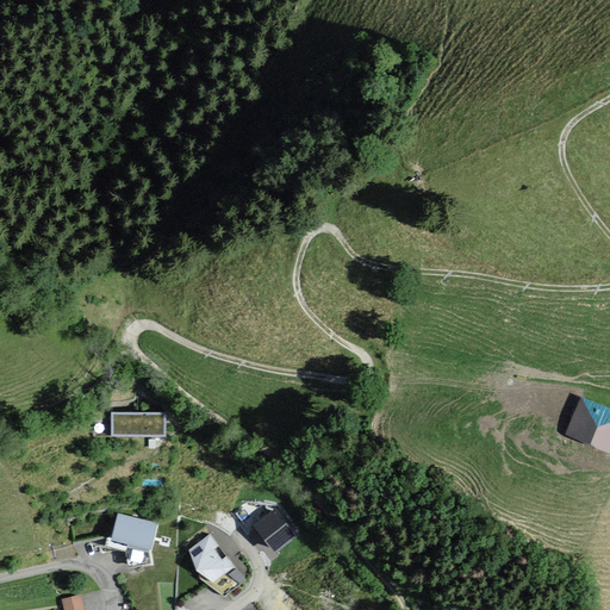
[(609,410),(579,398),(564,434),(609,452),(609,410)]
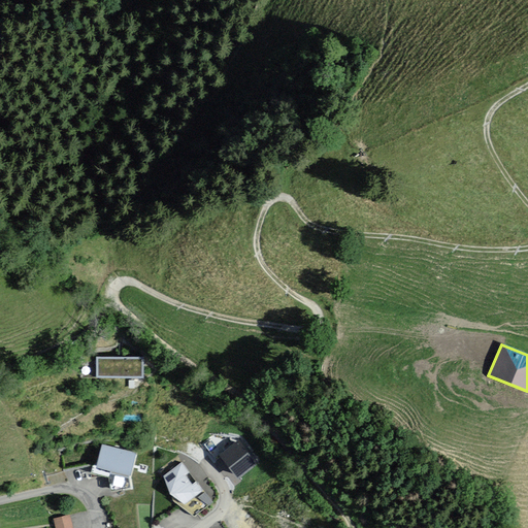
[(142,358),(97,358),(97,375),(142,376),(142,358)]
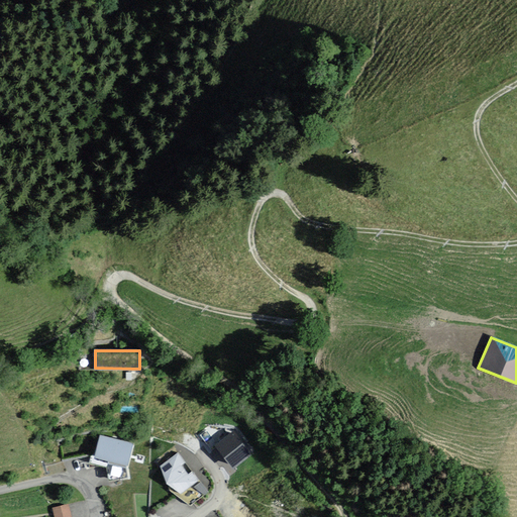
[(250,454),(233,432),(216,445),(233,468),(250,454)]
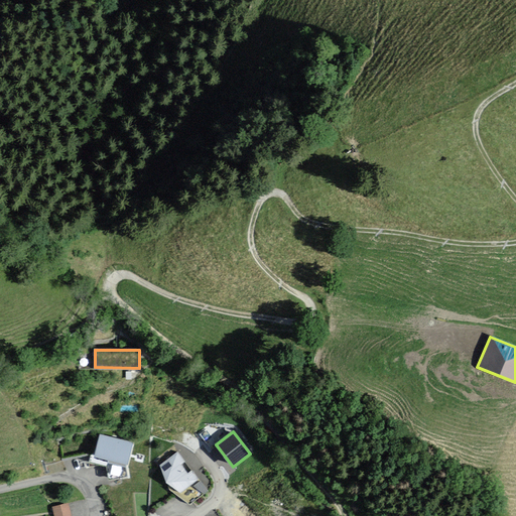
[(132,443),(102,435),(95,459),(125,467),(132,443)]
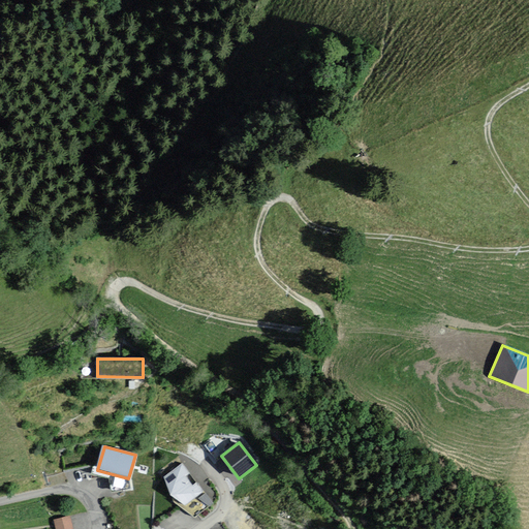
[(185,464),(163,478),(168,497),(186,508),(206,495),(185,464)]
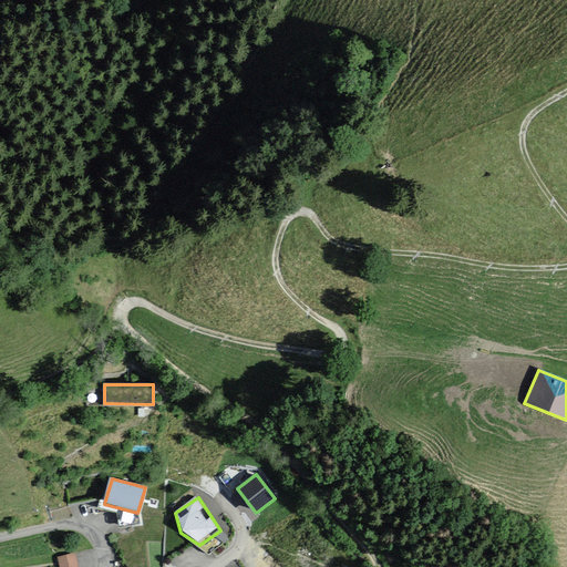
[(78,566),(74,553),(60,556),(61,566),(78,566)]
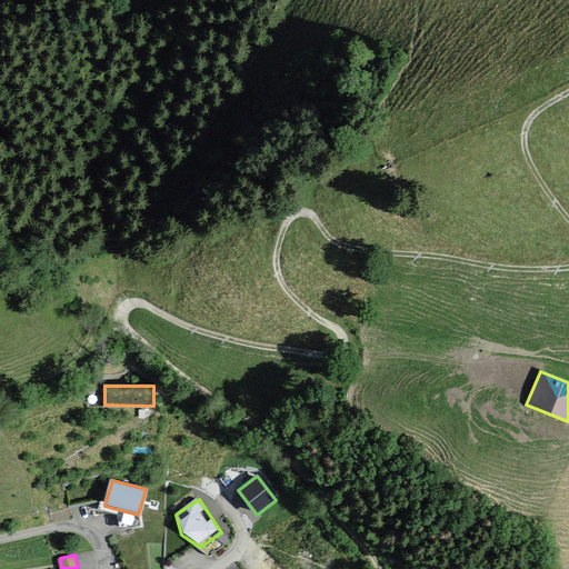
All buildings are outlined.
